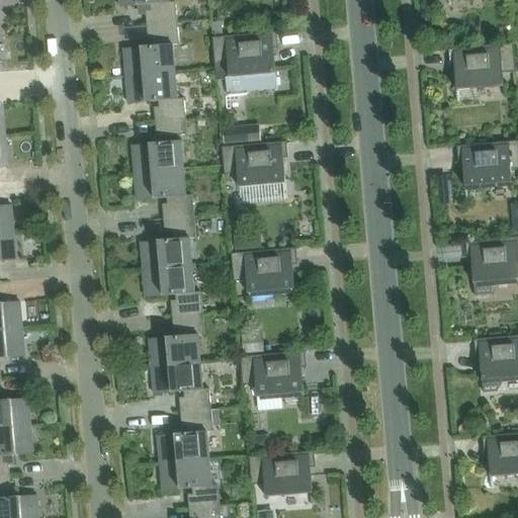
[(146,11),(147,26),(177,23),(176,2),(169,3),(169,0),(119,0),(120,8),(151,5),(151,11),(146,11)]
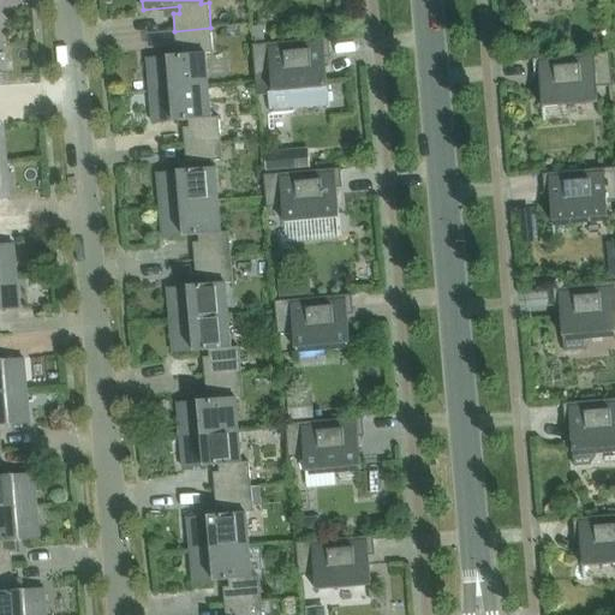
[(240,36),(240,27),(227,28),(228,37),(240,36)]
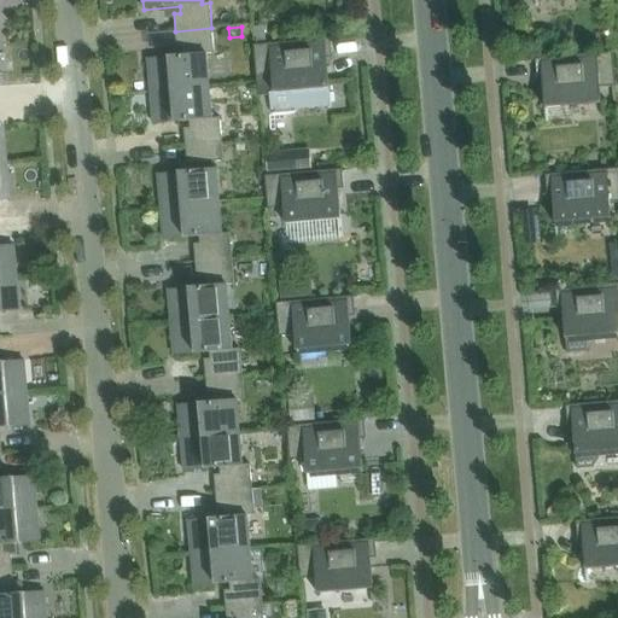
[(147,59),(151,92),(209,87),(207,54),(214,53),(211,28),(175,31),(178,50),(184,48),(184,56),(147,59)]
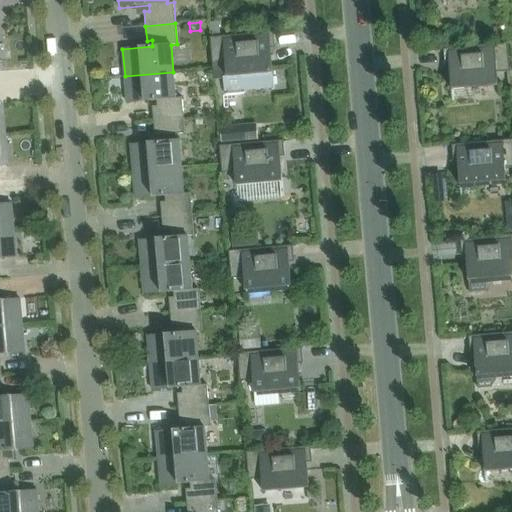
[(274,32),(210,37),(212,65),(214,79),(224,78),(225,92),(272,88),(274,88),(271,48),(275,48),(274,32)]
